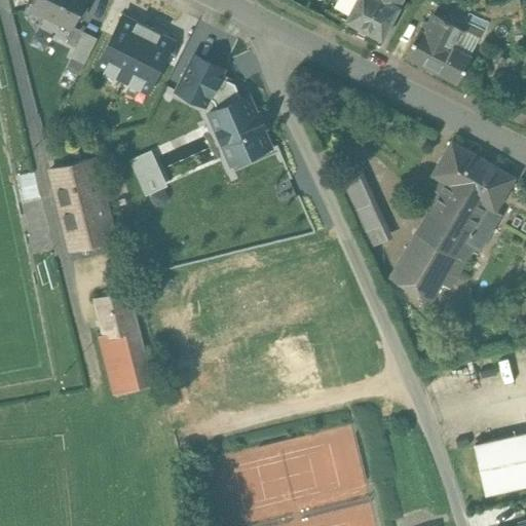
[(86,0),(36,0),(32,8),(72,29),(86,0)]
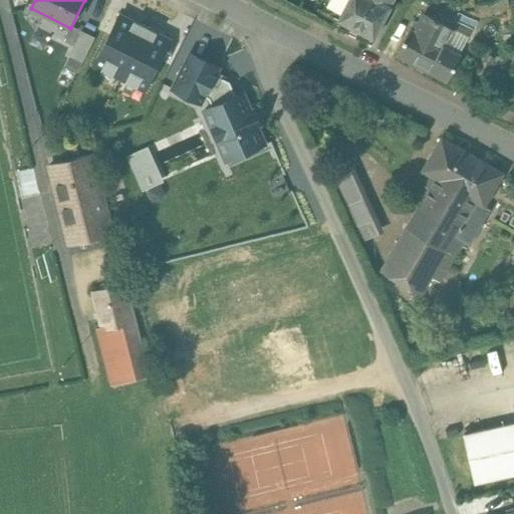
[(348,0),(338,20),(374,39),(391,7),(391,6),(393,0),(348,0)]
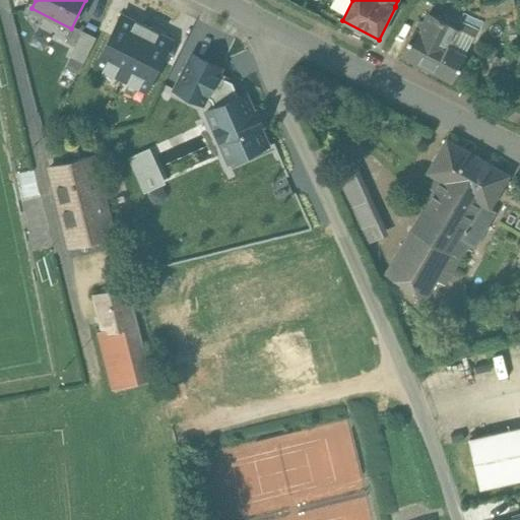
[(513,0),(479,0),(483,14),(515,7),(513,0)]
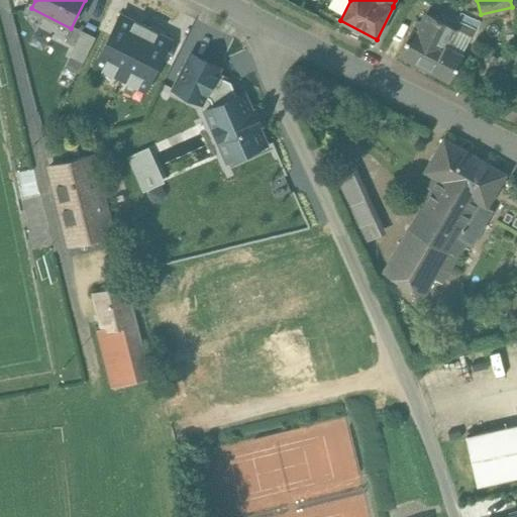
[(147,26),(120,12),(93,67),(120,80),(147,26)]
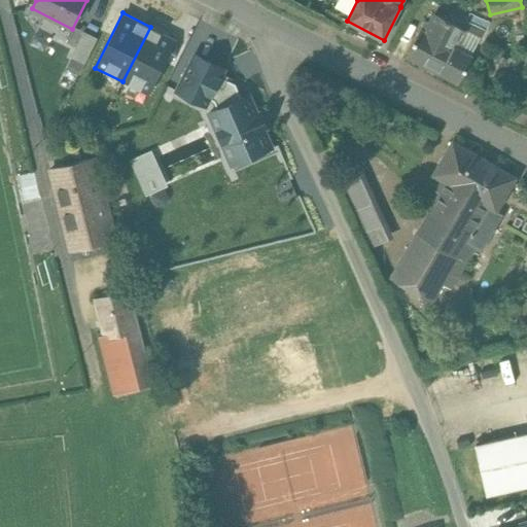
[(462,28),(436,14),(426,33),(453,46),(462,28)]
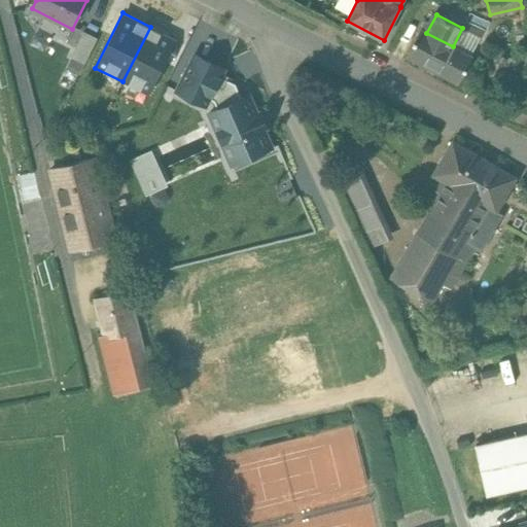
[(177,40),(150,27),(123,81),(148,95),(177,40)]
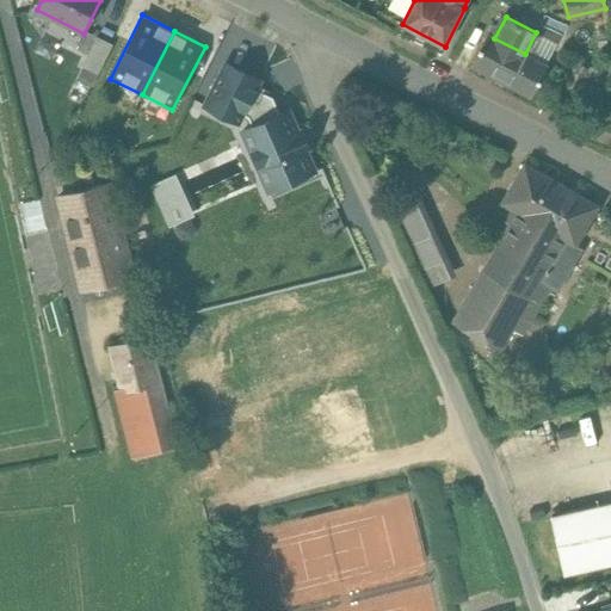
[(494,38),(488,35),(473,66),(531,97),(548,66),(525,54),(494,38)]
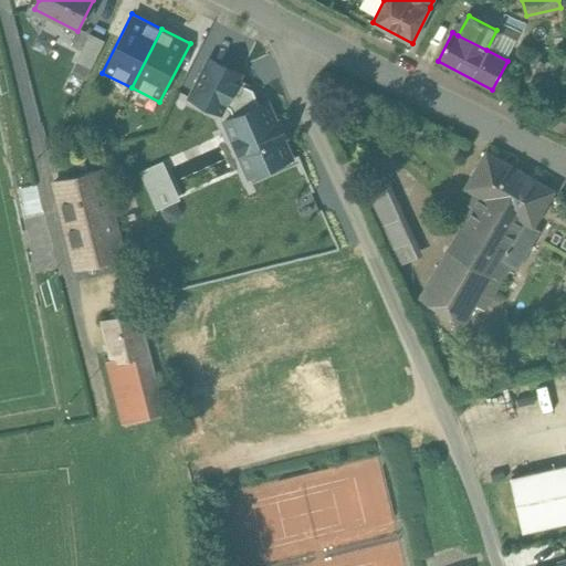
[(91,35),(77,62),(91,69),(104,42),(91,35)]
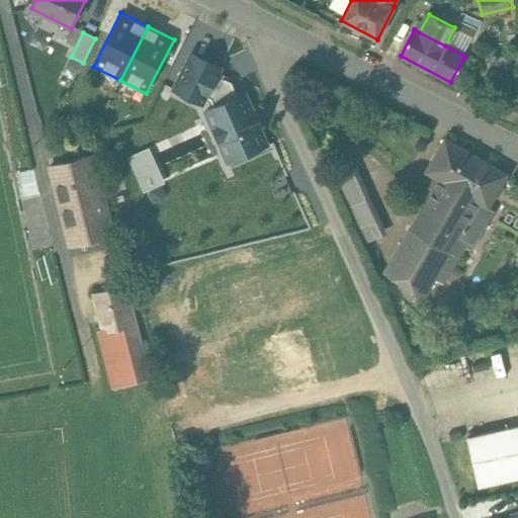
[(169,90),(201,105),(221,67),(187,51),(169,90)]
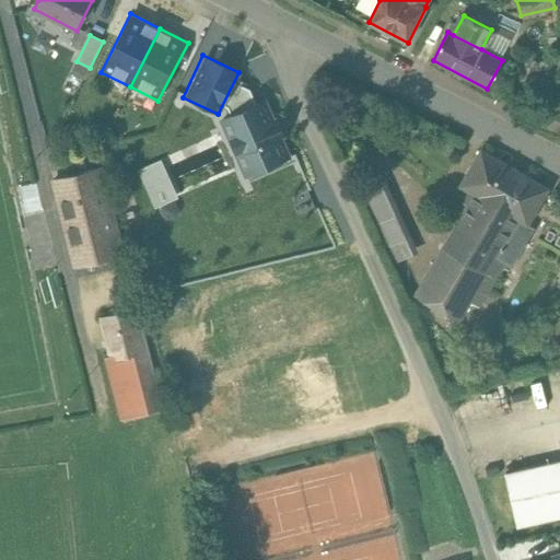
[(90,68),(77,61),(71,70),(85,78),(90,68)]
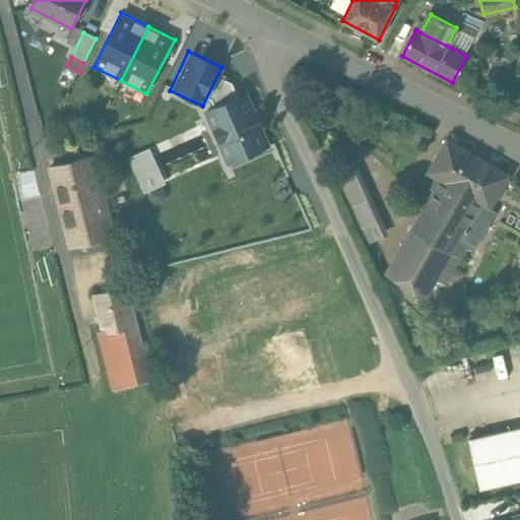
[(249,89),(203,108),(228,166),(272,147),(249,89)]
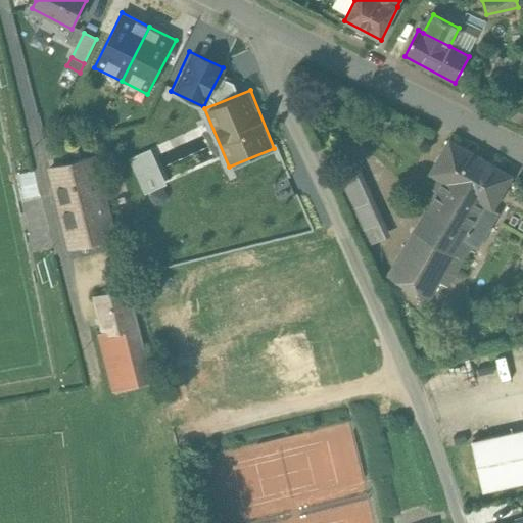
[(443,182),(388,276),(428,299),(439,281),(447,286),(454,275),(455,275),(472,245),(464,240),(484,205),(492,210),(512,177),(449,140),(430,174),(443,182)]
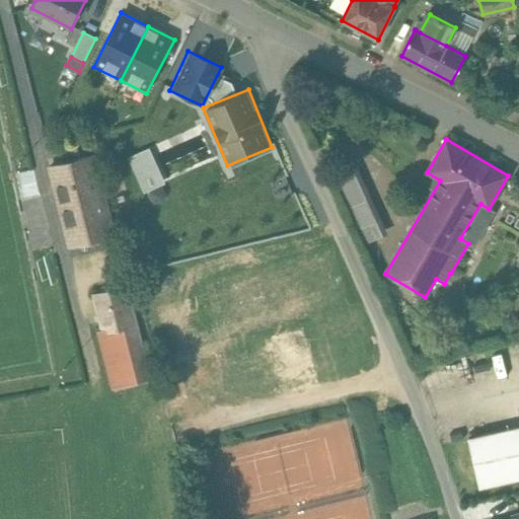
[(143,193),(166,184),(152,147),(130,155),(143,193)]
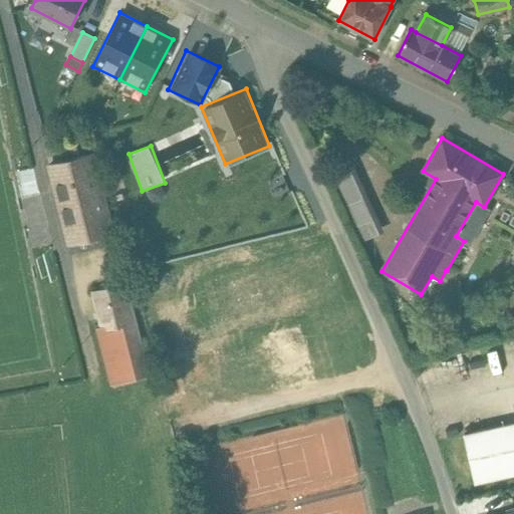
[(91,155),(50,166),(70,244),(111,233),(91,155)]
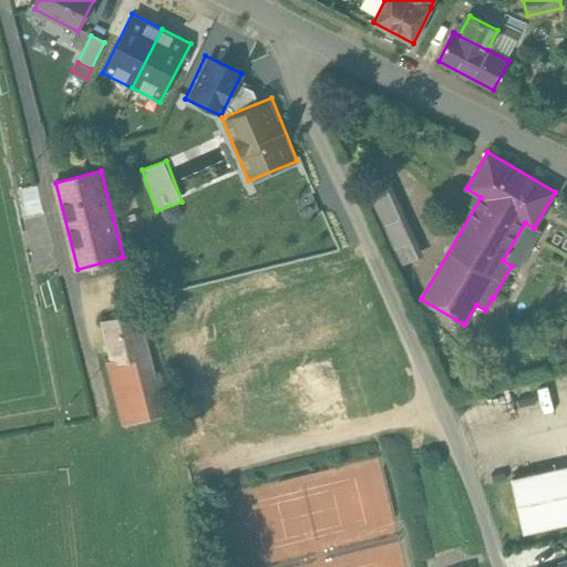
[(401,219),(384,183),(364,193),(381,228),(401,219)]
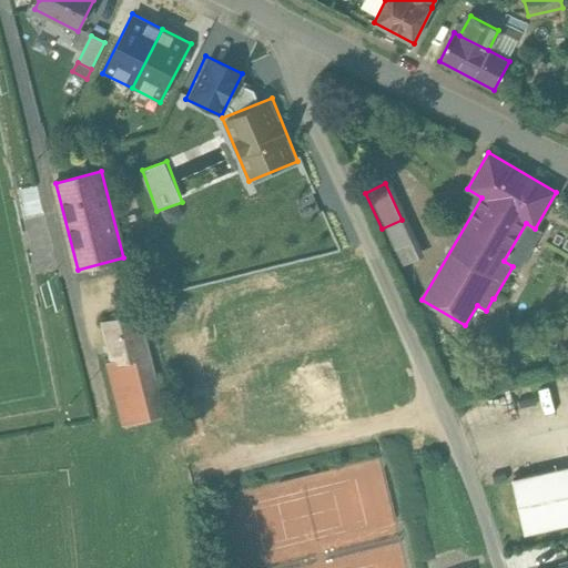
[(382,229),(379,230),(391,252),(413,242),(402,220),(382,229)]
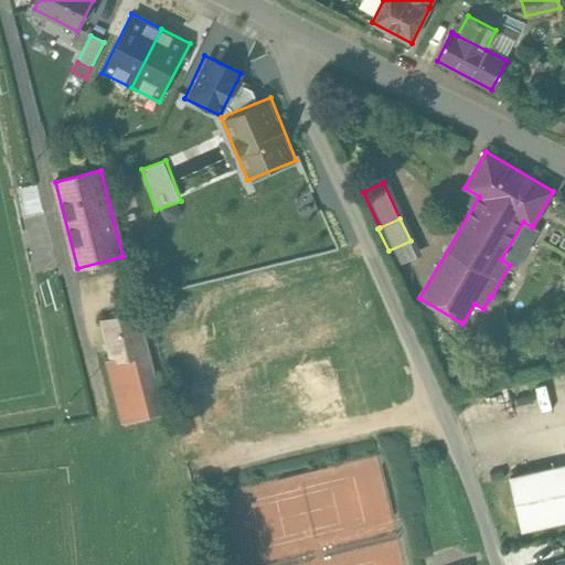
[(137,312),(103,321),(113,360),(108,361),(124,422),(138,417),(138,418),(162,413),(137,312)]
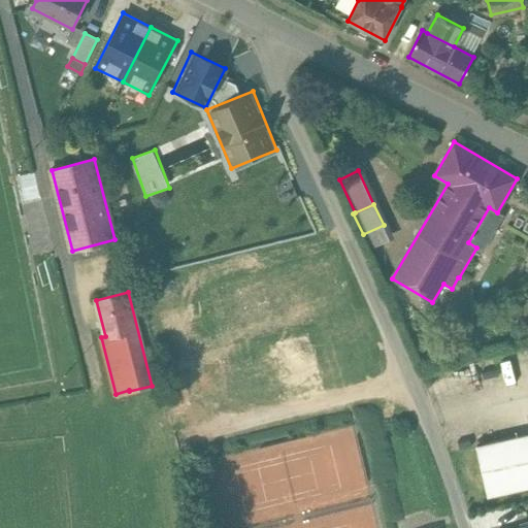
[(527,434),(476,447),(488,496),(527,487),(527,434)]
